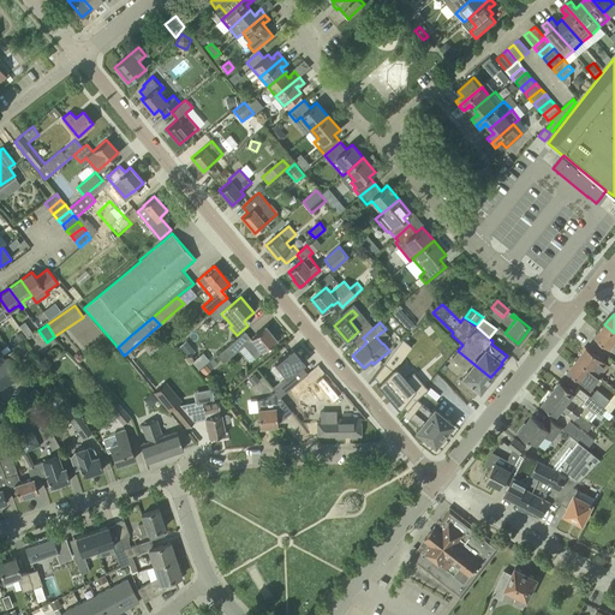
[(614,333),(604,324),(595,336),(614,352),(614,333)]
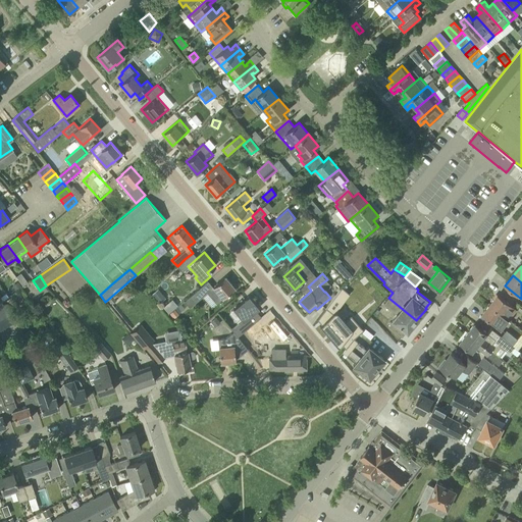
[(235,288),(225,276),(206,292),(216,303),(222,298),(222,299),(235,288)]
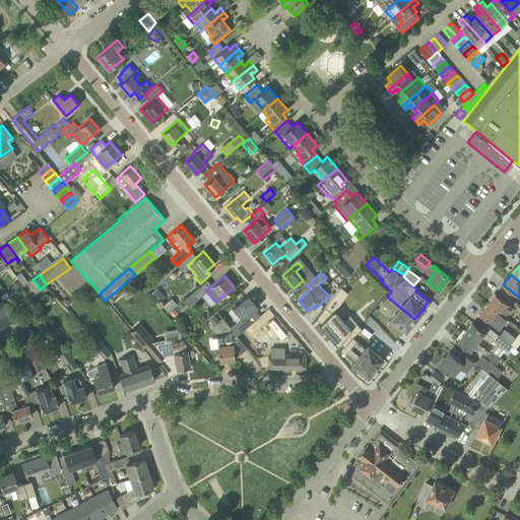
[(18,280),(12,284),(16,289),(22,285),(18,280)]
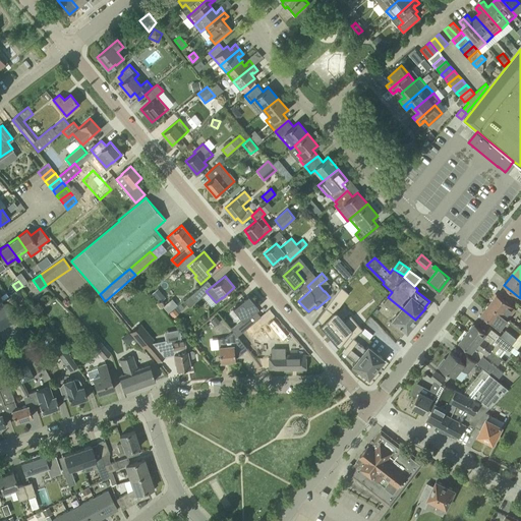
[(205,293),(199,288),(184,300),(189,306),(205,293)]
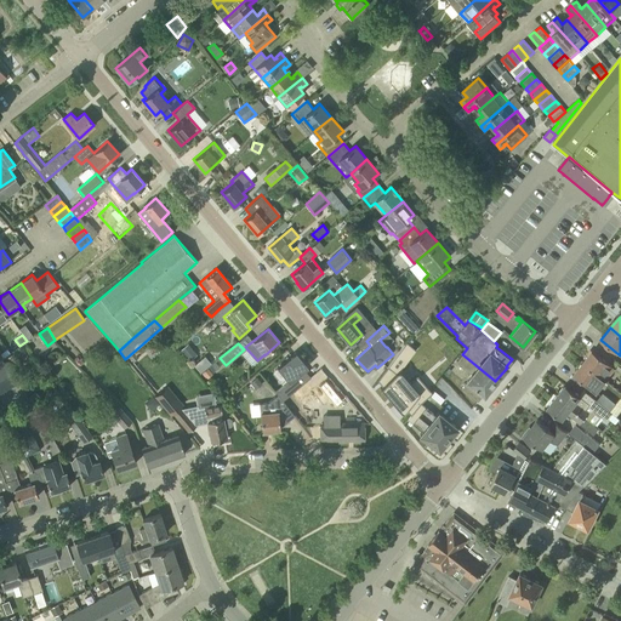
[(592,351),(584,362),(605,380),(615,368),(592,351)]
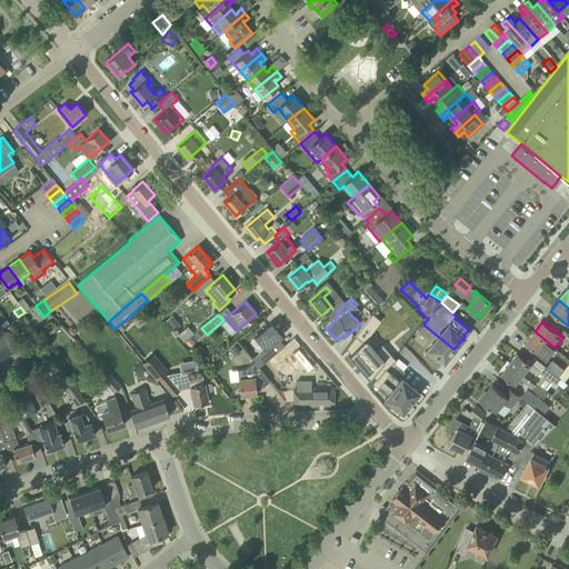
[(13,322),(7,328),(12,339),(20,335),(13,322)]
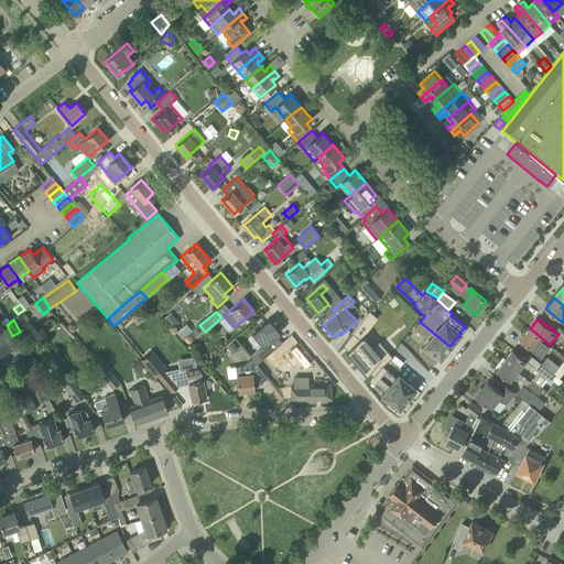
[(269,320),(260,326),(251,333),(253,335),(261,345),(249,355),(252,358),(257,364),(282,343),(277,335),(280,333),(269,320)]
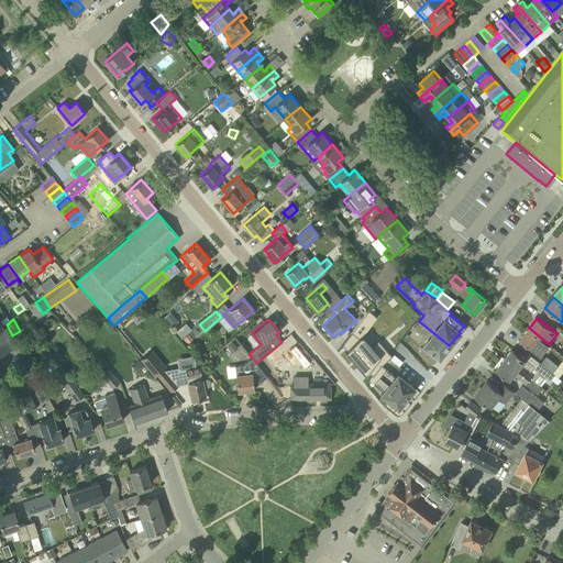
[(449,345),(419,321),(414,328),(427,338),(429,334),(432,335),(423,345),(424,345),(419,352),(433,364),(439,357),(449,345)]
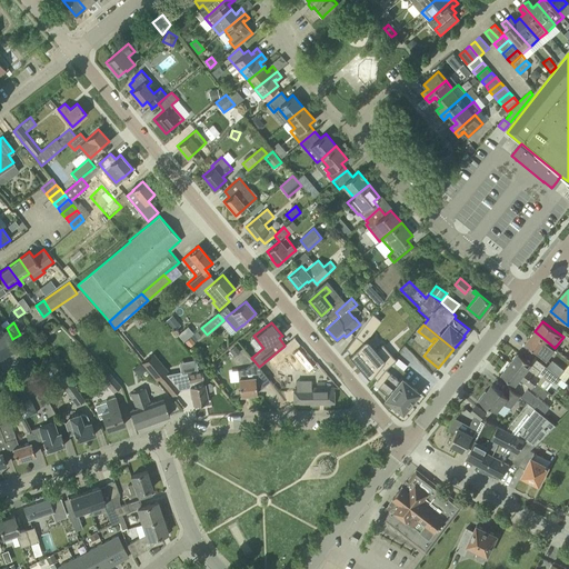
[(547,359),(555,348),(535,331),(526,342),(547,359)]
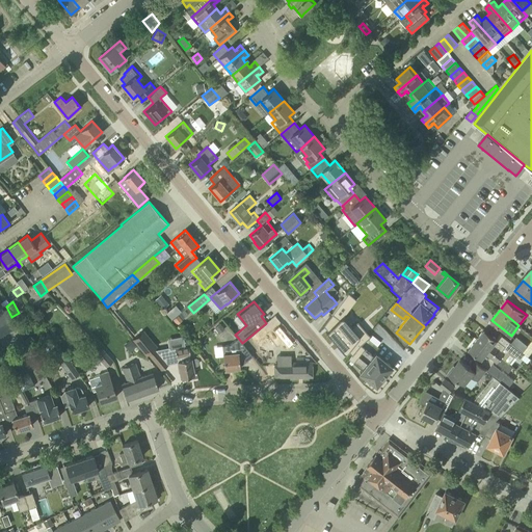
[(0,334),(16,326),(7,311),(0,314),(0,334)]
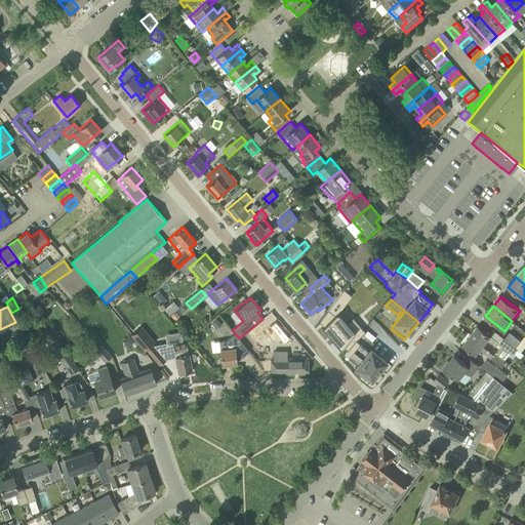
[(363,330),(353,318),(347,323),(339,315),(339,314),(338,314),(337,314),(336,314),(335,314),(335,315),(334,315),(328,310),(319,321),(323,326),(322,327),(329,336),(330,335),(336,341),(341,348),(342,348),(344,347),(347,351),(356,340),(364,330),(363,330)]
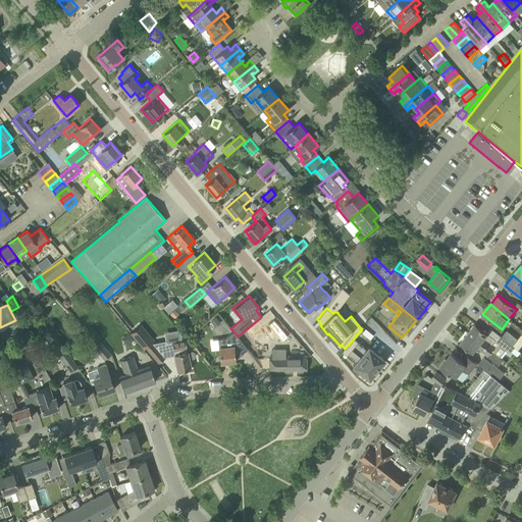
[(490,327),(487,332),(475,323),(468,332),(491,352),(496,355),(500,358),(506,350),(498,343),(503,337),(502,336),(490,327)]
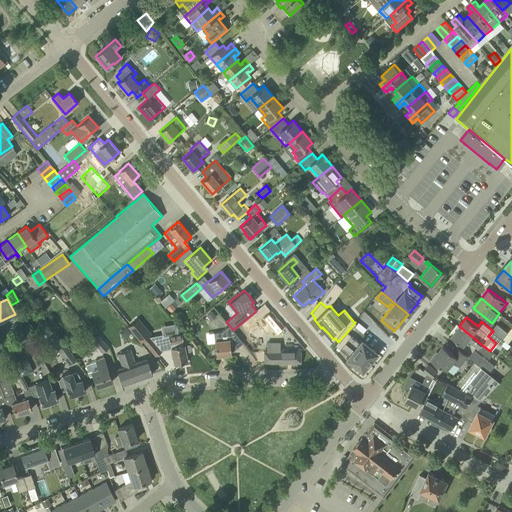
[(136,319),(127,327),(140,342),(142,341),(147,336),(149,334),(140,325),(136,319)]
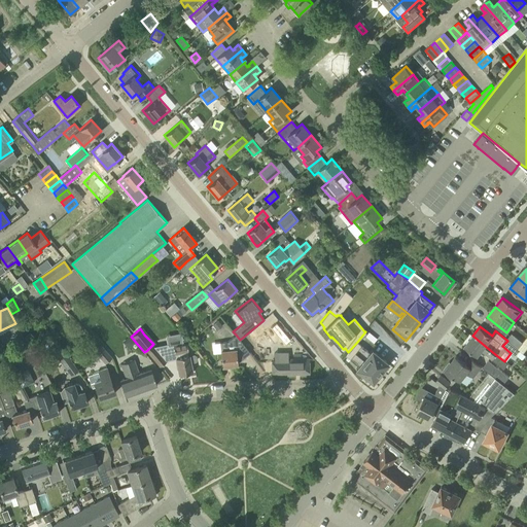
[(506,340),(518,349),(523,343),(512,334),(506,340)]
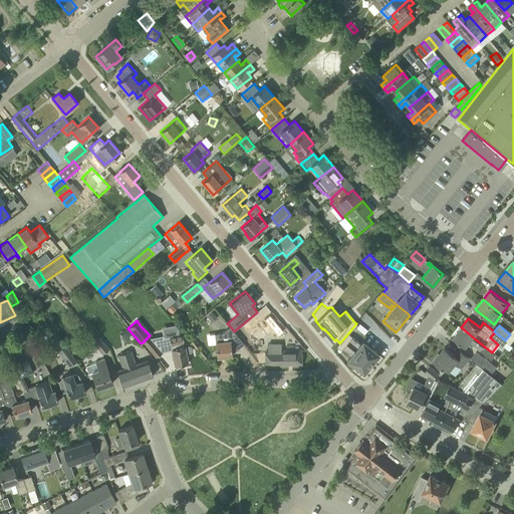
[(230,326),(220,333),(215,333),(216,341),(215,341),(217,357),(232,355),(231,353),(244,343),(234,331),(230,326)]
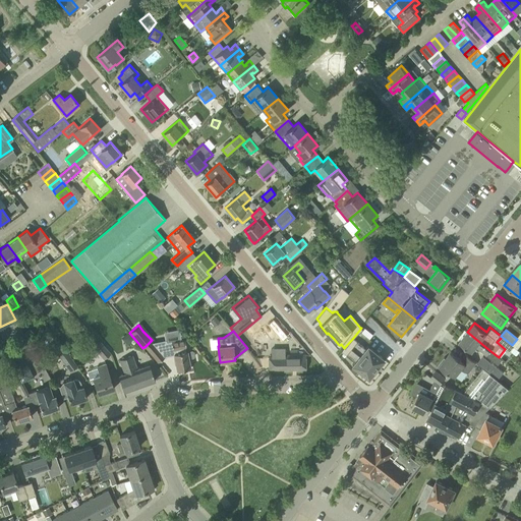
[(264,331),(256,337),(251,331),(243,338),(248,344),(255,353),(264,347),(272,340),(265,332),(264,331)]
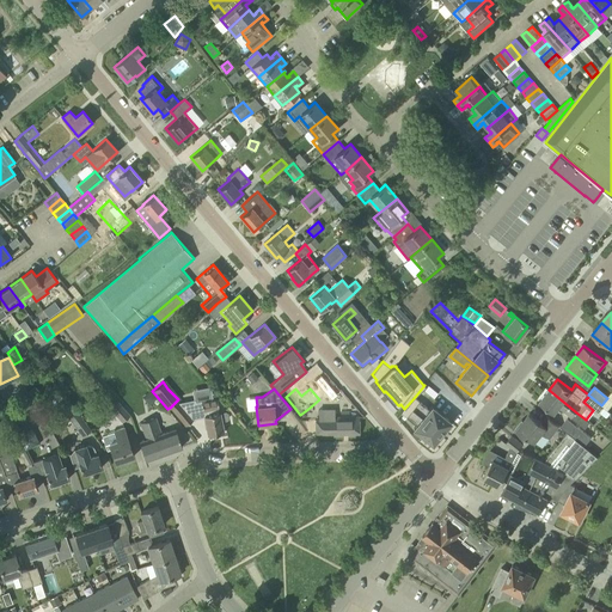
[(331,390),(324,397),(328,403),(336,396),(331,390)]
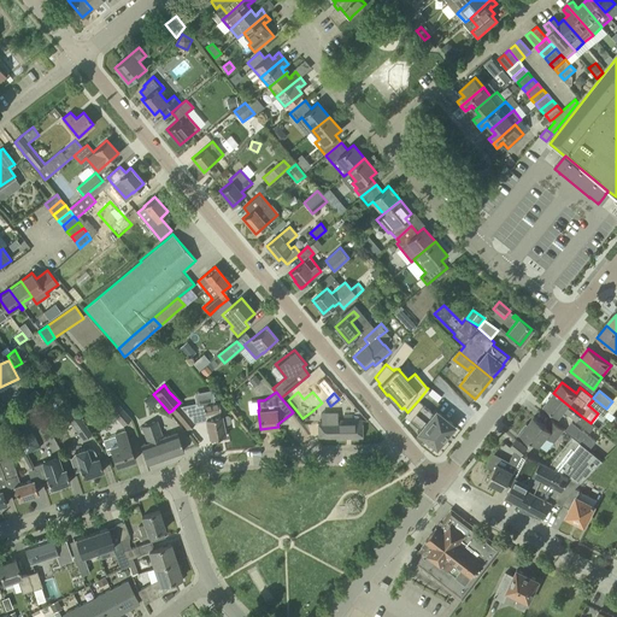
[(586,419),(581,416),(553,393),(544,404),(559,416),(563,411),(576,421),(581,424),(586,419)]
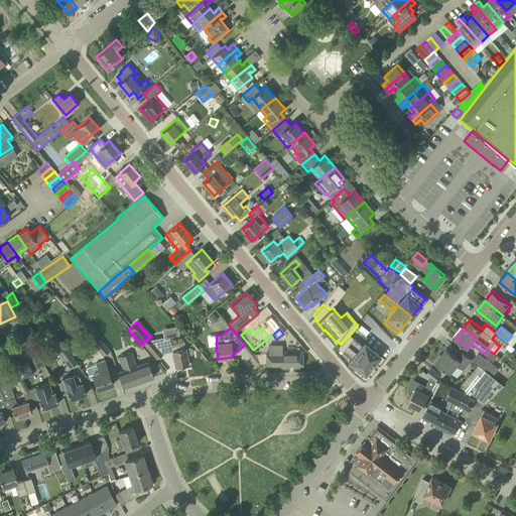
[(507,342),(496,333),(497,334),(492,339),(500,346),(505,349),(509,343),(507,342)]
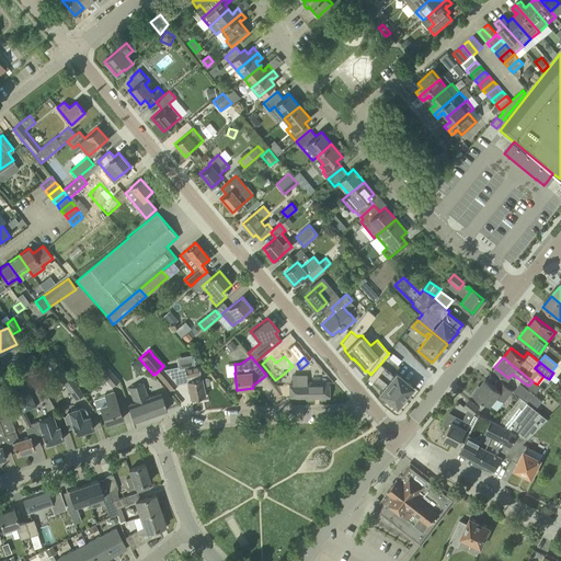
[(205,396),(203,386),(208,385),(210,382),(209,378),(207,377),(202,378),(198,364),(185,367),(179,368),(179,366),(162,369),(174,384),(187,381),(191,398),(205,396)]
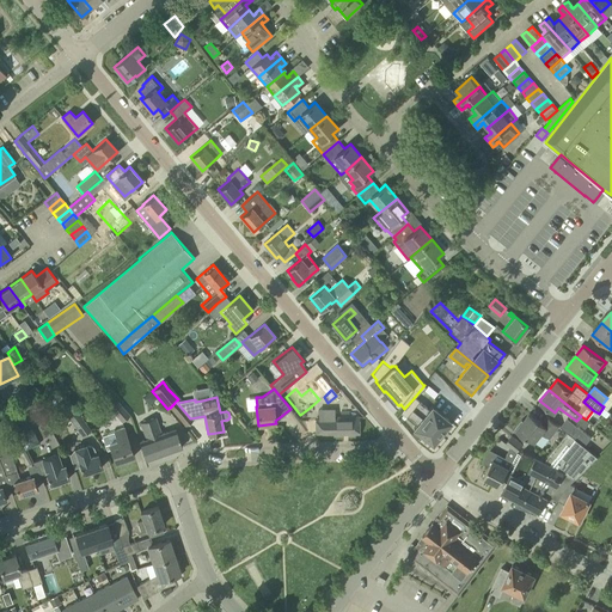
[(130,415),(123,408),(116,399),(109,407),(123,421),(130,415)]
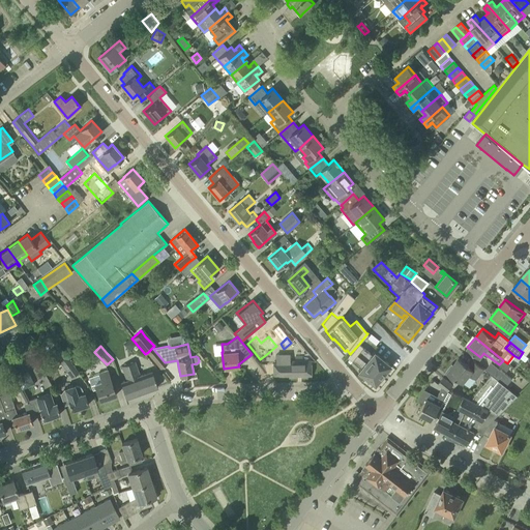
[(153,349),(152,348),(147,353),(160,369),(166,363),(165,362),(153,349)]
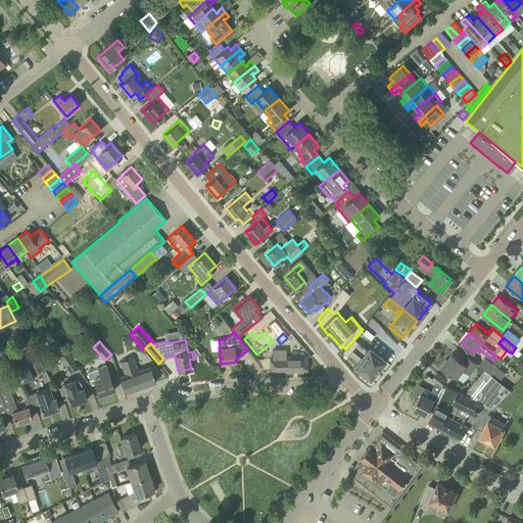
[(54,350),(70,373),(78,368),(61,345),(54,350)]
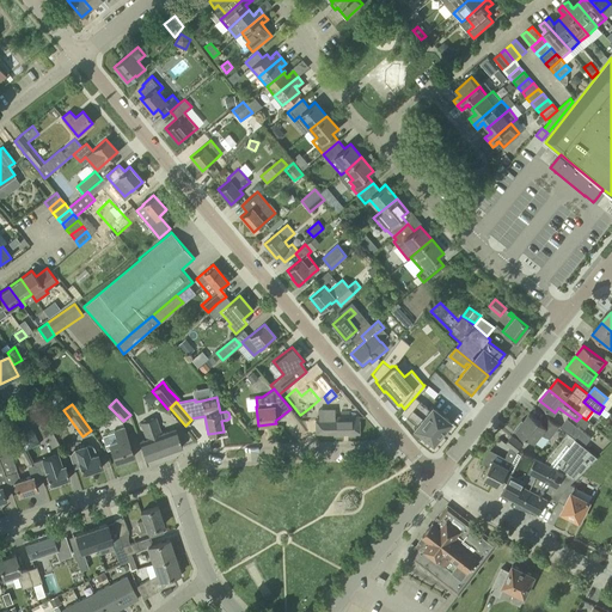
[(414,428),(414,429),(433,444),(451,422),(432,407),(422,418),(414,428)]
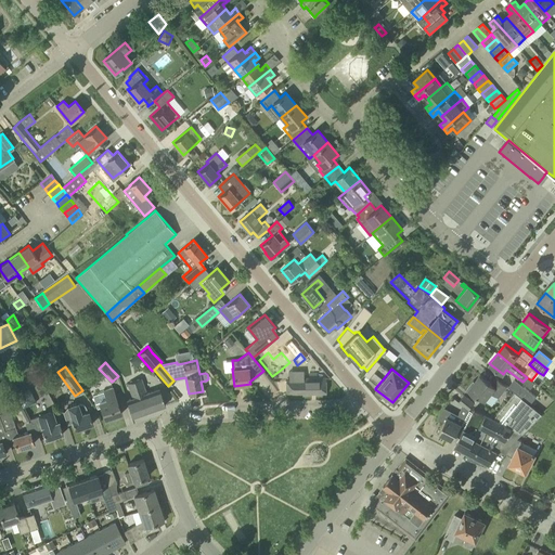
[(285,377),(286,392),(302,391),(302,395),(325,395),(325,378),(319,378),(319,376),(317,376),(317,374),(309,374),(309,378),(300,378),(300,376),(285,377)]
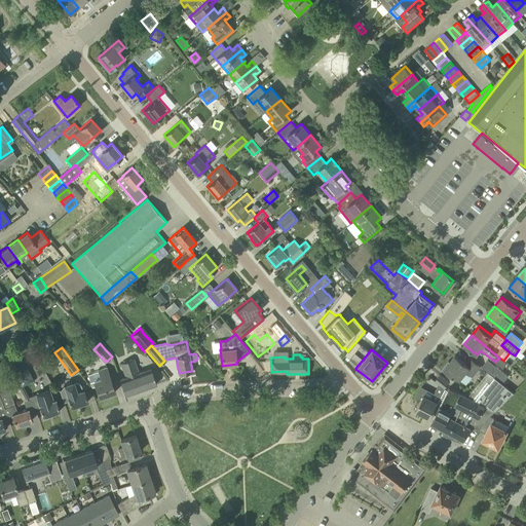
[(449,361),(441,370),(450,377),(451,376),(452,376),(453,375),(460,380),(467,372),(473,376),(481,366),(471,358),(465,364),(455,355),(450,362),(449,361)]
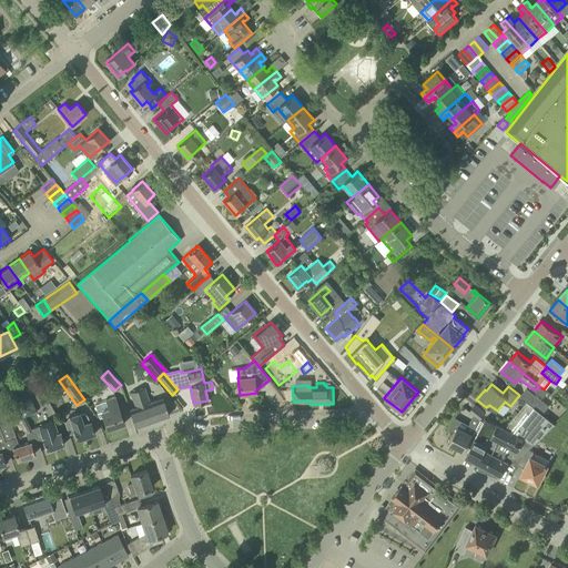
[(135,426),(169,415),(162,397),(150,402),(144,387),(131,392),(135,407),(130,409),(135,426)]
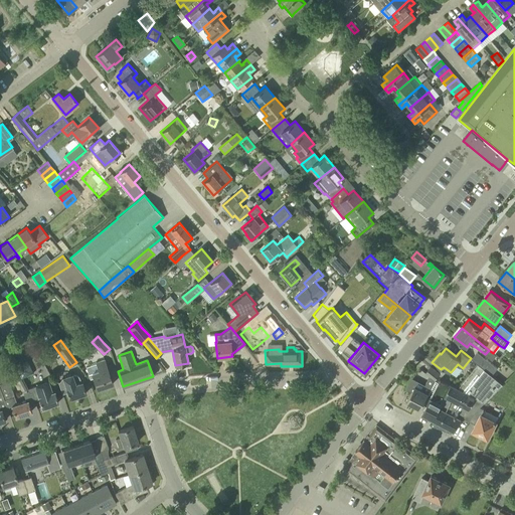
[(97,362),(97,363),(87,367),(91,379),(94,378),(98,388),(113,384),(105,359),(97,362)]
